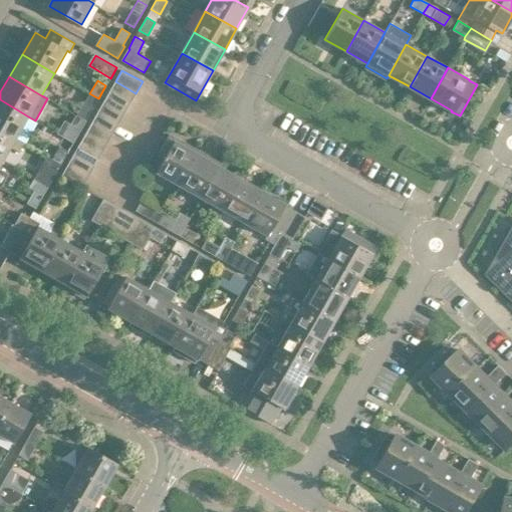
[(136,93),(115,81),(109,91),(131,103),(136,93)]
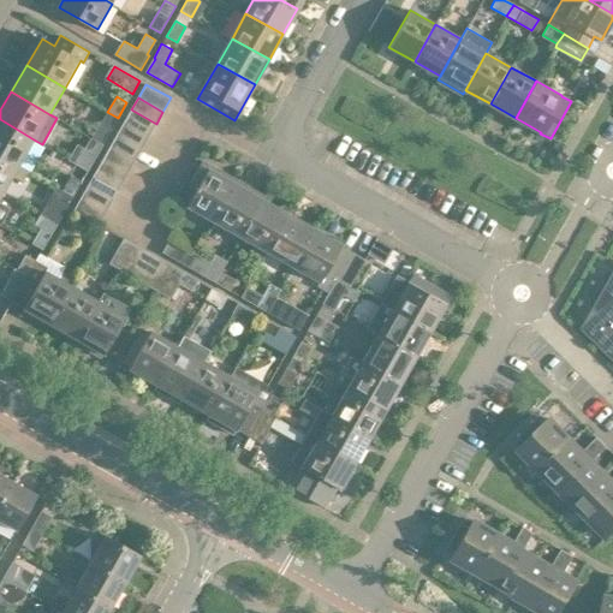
[(148,137),(156,124),(131,109),(124,123),(148,137)]
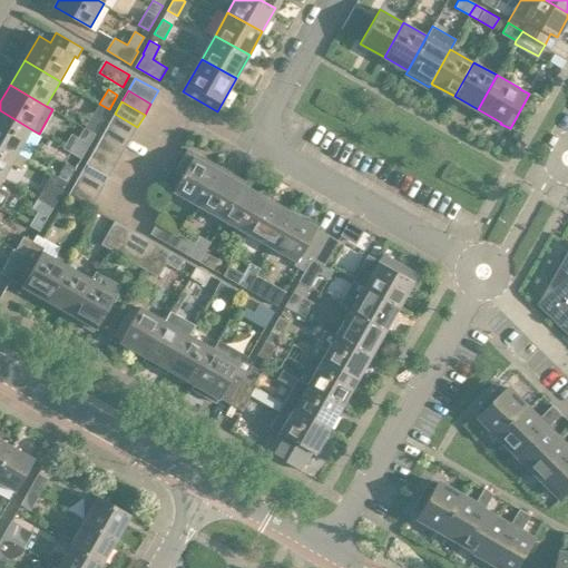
[(0,110),(0,143),(18,153),(31,129),(0,110)]
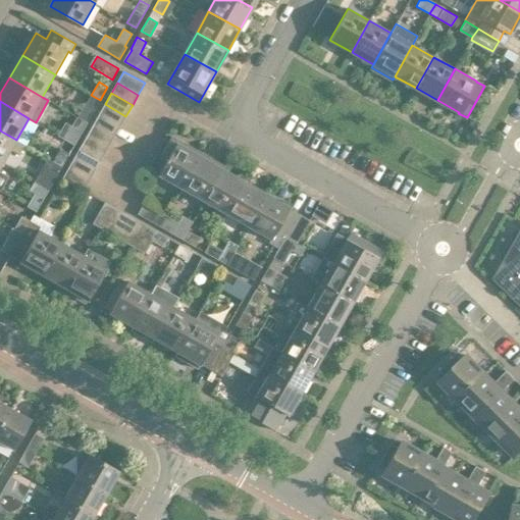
[(87,122),(95,109),(86,104),(79,117),(87,122)]
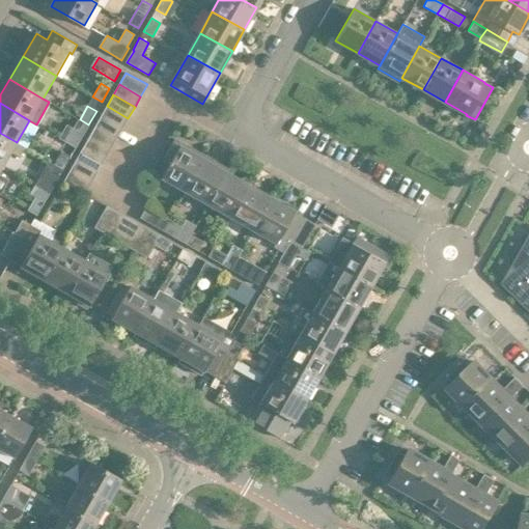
[(128,118),(107,106),(101,116),(122,129),(128,118)]
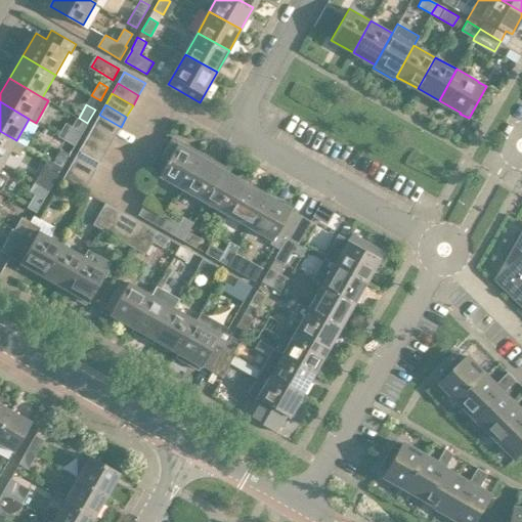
[(121,127),(99,115),(93,125),(115,137),(121,127)]
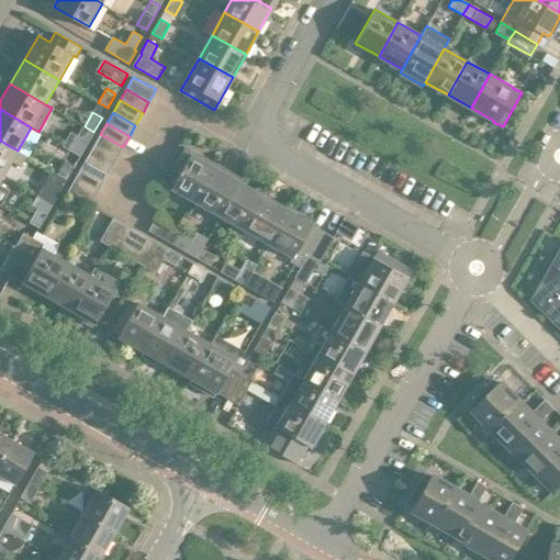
[(123,147),(100,134),(93,145),(116,158),(123,147)]
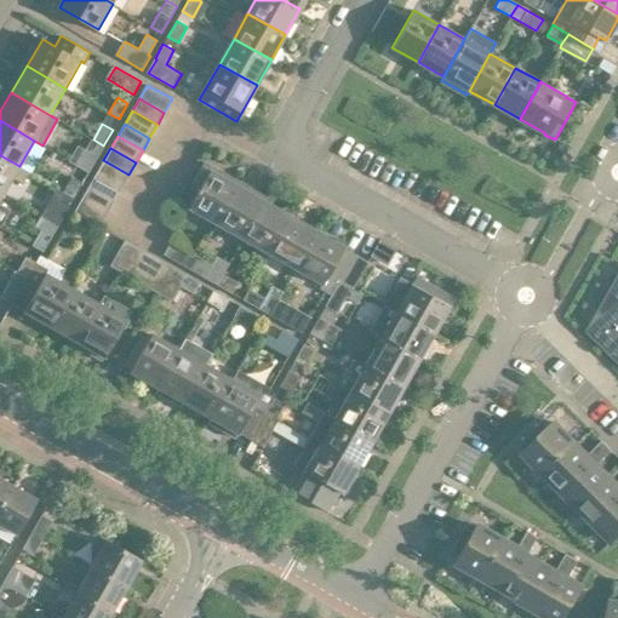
[(89,172),(98,156),(87,150),(78,166),(89,172)]
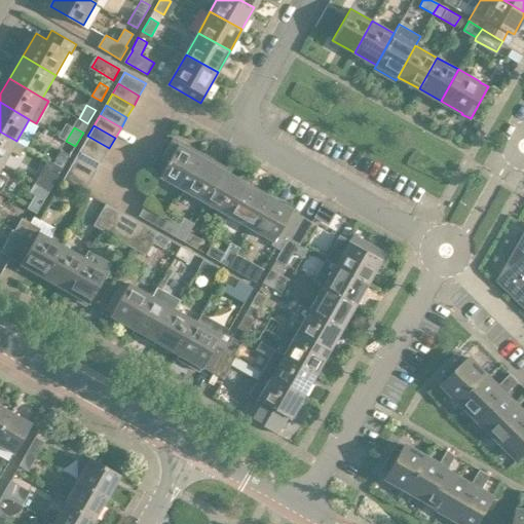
[(16,141),(0,132),(0,162),(3,164),(11,151),(20,155),(25,146),(16,141)]
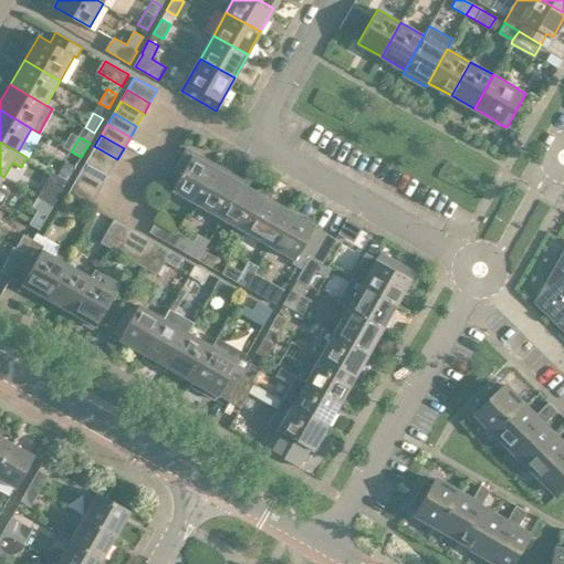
[(117,159),(94,146),(87,158),(111,171),(117,159)]
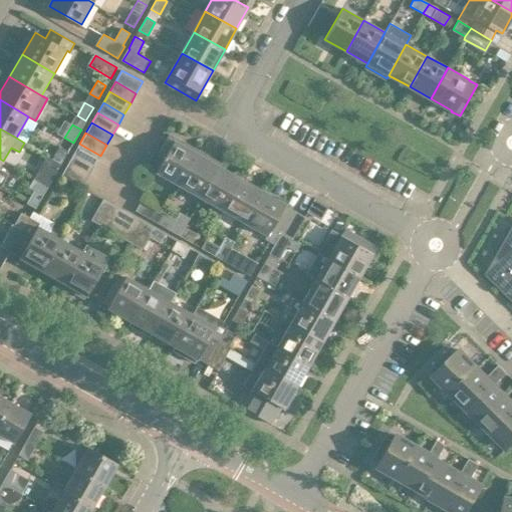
[(184,142),(169,134),(157,155),(165,160),(157,173),(179,185),(198,153),(182,145),(184,142)]
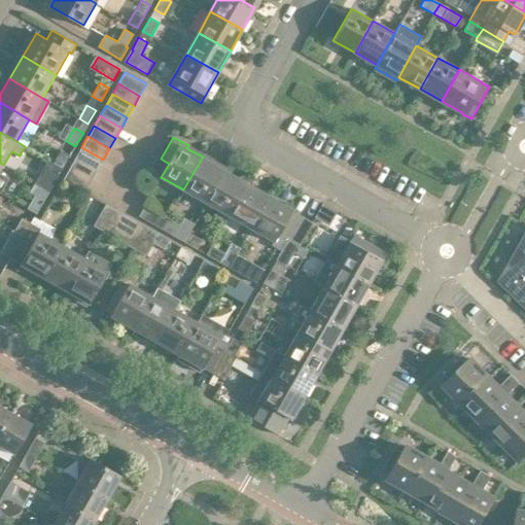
[(103,160),(81,147),(76,158),(97,170),(103,160)]
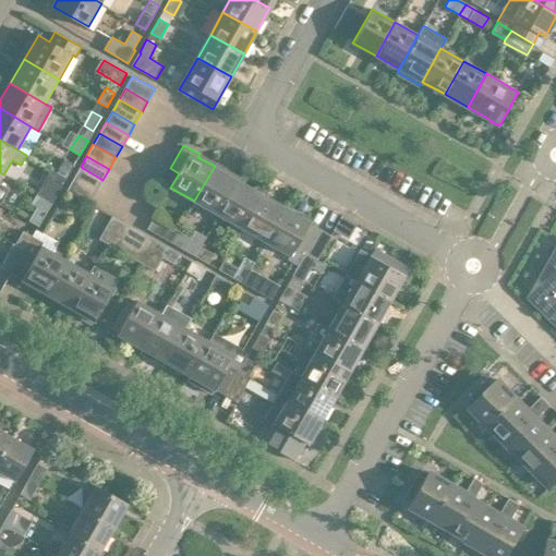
[(67,178),(74,164),(64,158),(56,172),(67,178)]
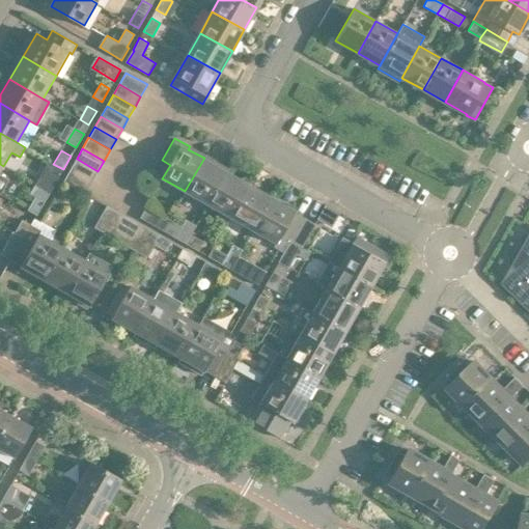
[(185,191),(209,204),(227,171),(223,168),(224,166),(212,159),(210,161),(204,158),(185,191)]
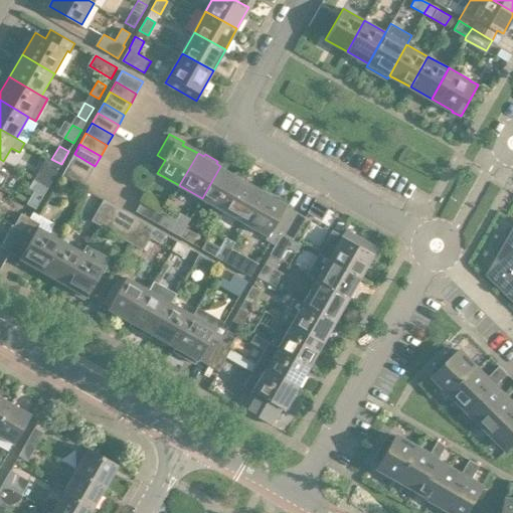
[(67,165),(89,177),(95,166),(74,154),(67,165)]
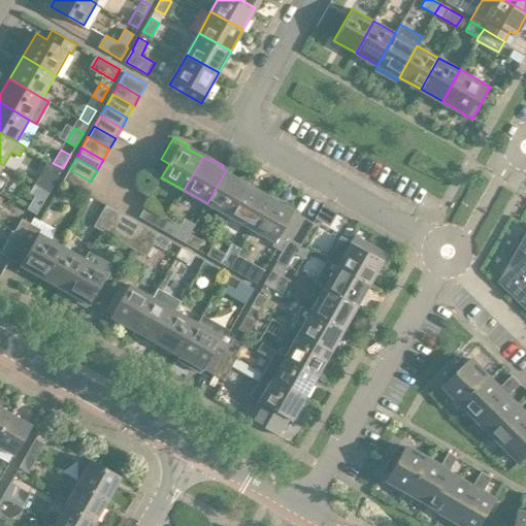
[(69,169),(63,181),(85,193),(91,182),(69,169)]
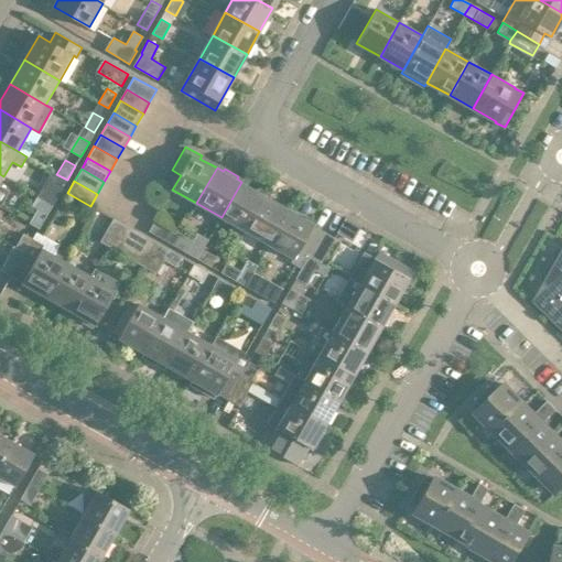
[(241,182),(222,217),(235,225),(229,236),(239,240),(245,230),(246,231),(266,196),(241,182)]
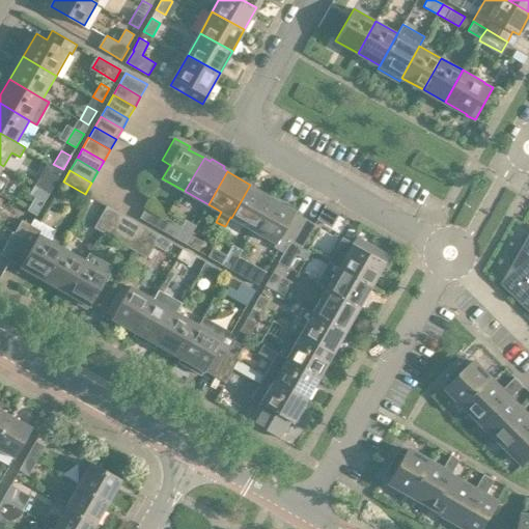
[(50,193),(57,179),(49,174),(40,188),(50,193)]
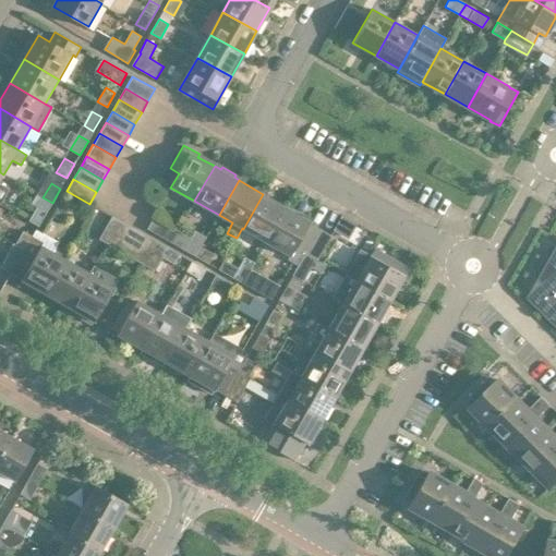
[(263,194),(243,229),(267,242),(287,207),(263,194)]
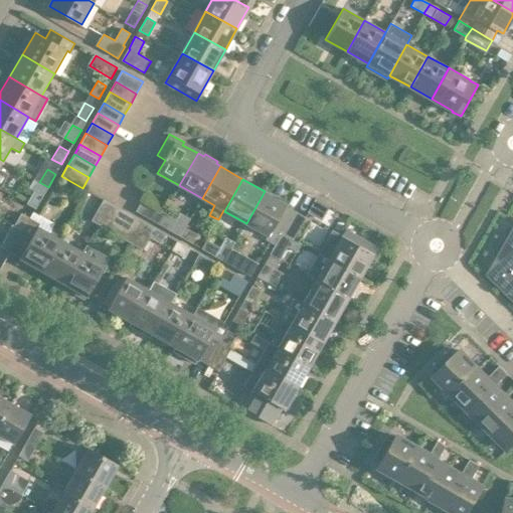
[(26,203),(36,208),(43,195),(34,190),(26,203)]
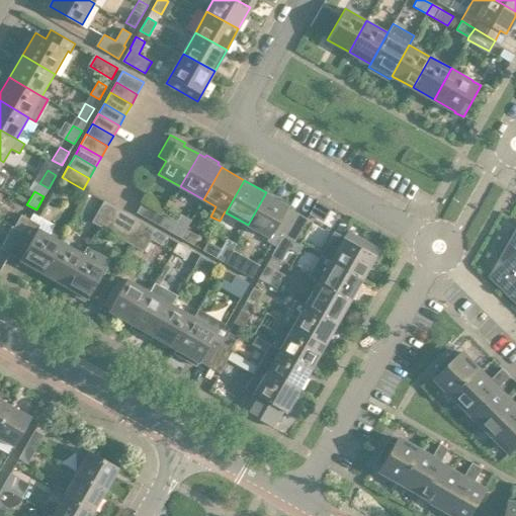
[(286,205),(287,204),(266,192),(248,225),(269,237),(268,240),(277,245),(284,233),(297,211),(286,205)]
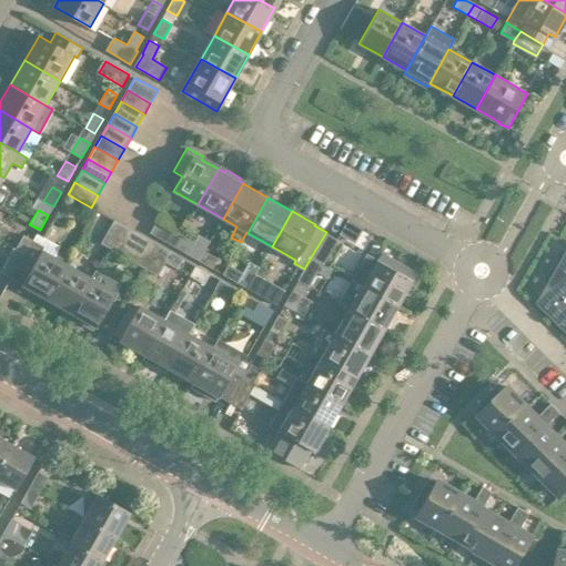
[(102,244),(112,249),(113,250),(127,226),(115,221),(102,244)]
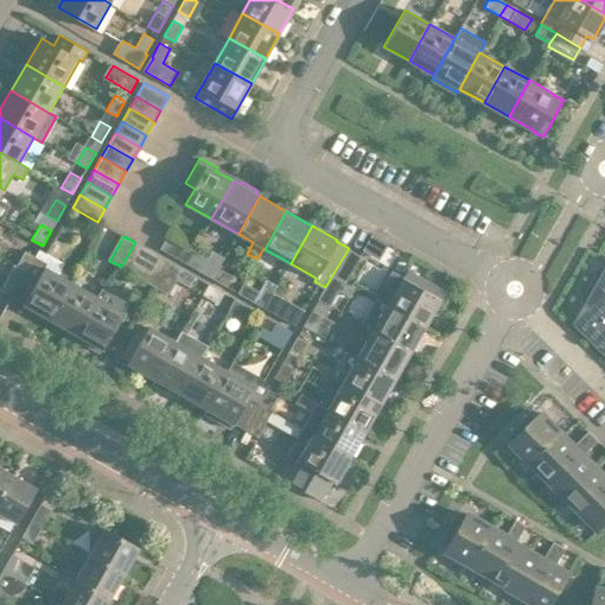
[(185,263),(186,263),(192,253),(193,250),(169,236),(160,249),(185,263)]
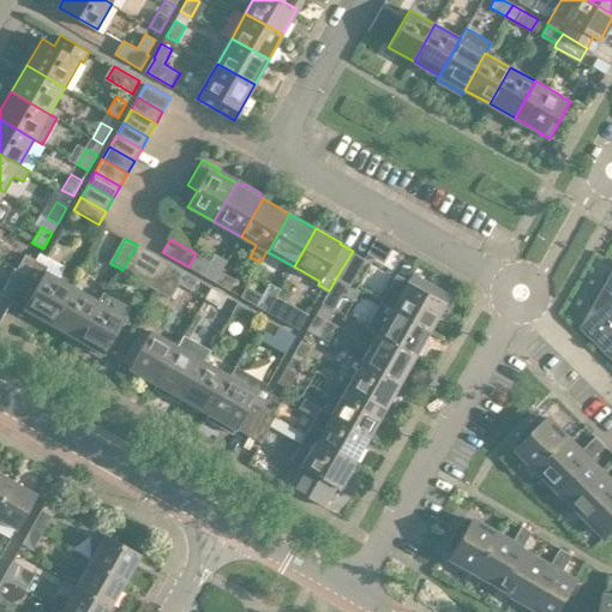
[(123,270),(129,274),(135,277),(149,252),(137,245),(123,270)]
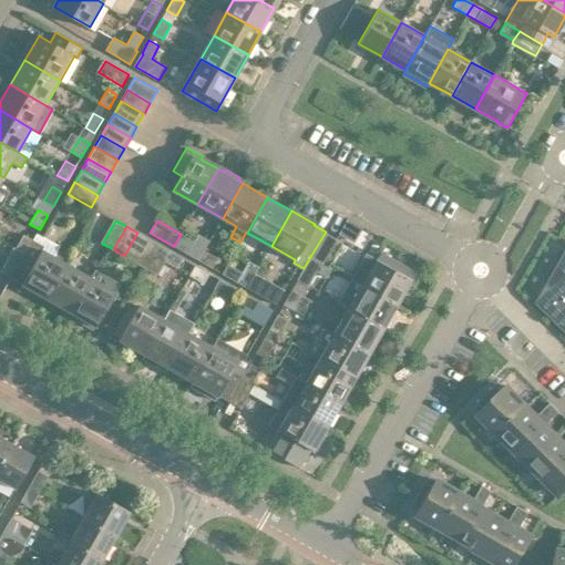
[(326,232),(311,255),(321,260),(320,260),(322,262),(337,238),(326,232)]
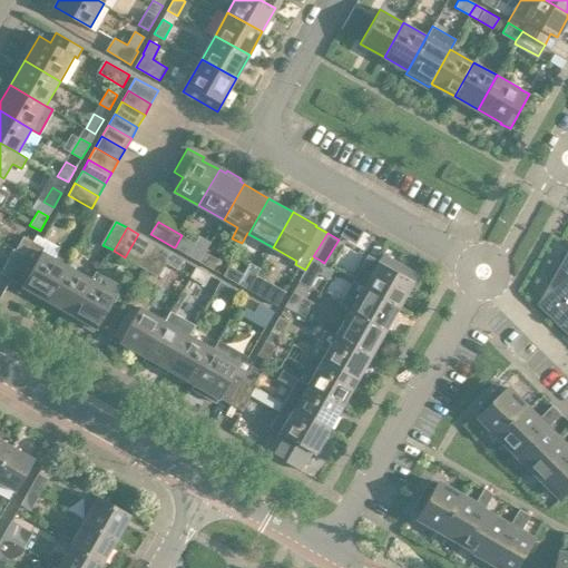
[(136,264),(149,241),(138,234),(125,257),(136,264)]
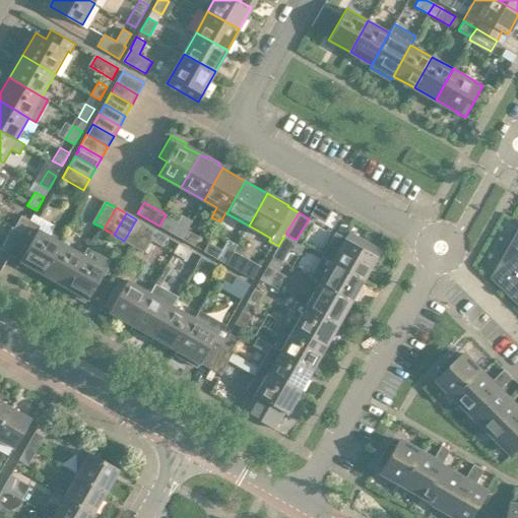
[(165,216),(159,225),(172,233),(182,239),(187,229),(192,218),(183,213),(178,221),(166,214),(165,216)]
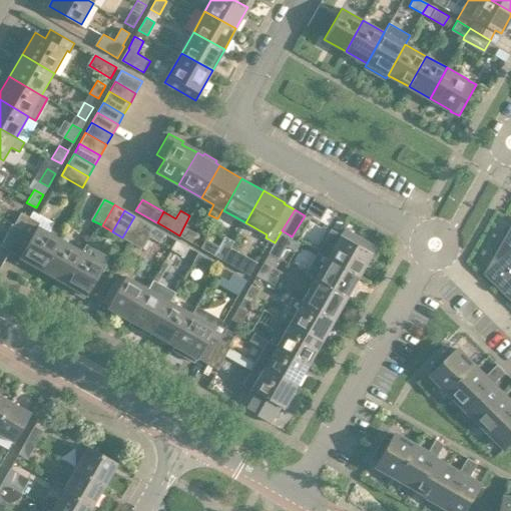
[(22,228),(30,216),(21,211),(14,223),(22,228)]
